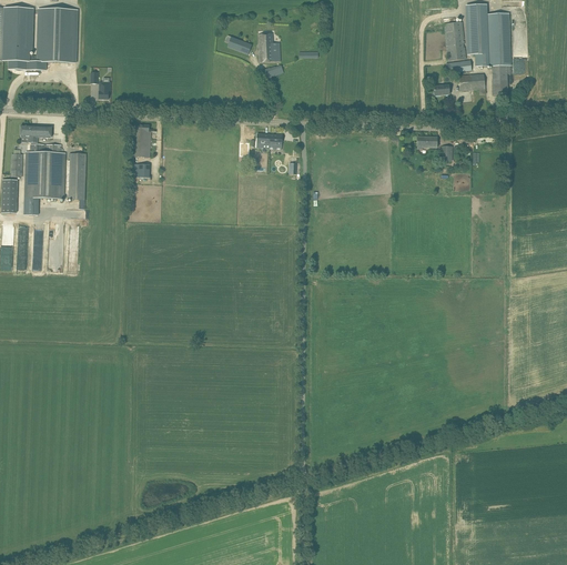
[(487,2),(467,3),(468,52),(476,52),(477,64),(489,63),(487,12),(487,2)]
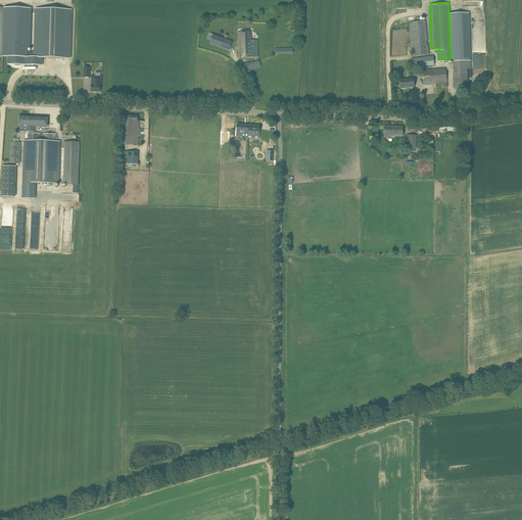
[(4,53),(9,54),(9,56),(9,57),(10,58),(10,59),(11,59),(11,60),(12,60),(12,61),(13,61),(14,61),(14,62),(15,62),(16,62),(17,62),(18,62),(19,62),(20,62),(21,62),(22,62),(24,62),(44,62),(44,55),(70,55),(73,7),(37,6),(36,49),(29,49),(29,45),(30,5),(5,5),(4,53)]
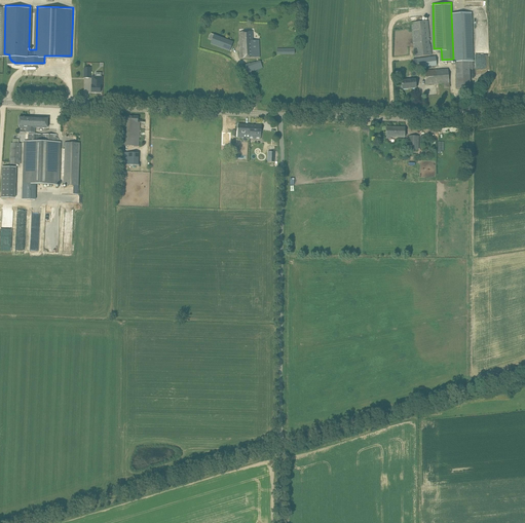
[(473,10),(451,11),(453,59),(456,59),(457,80),(457,85),(461,85),(472,85),(471,66),(475,66),(473,10)]
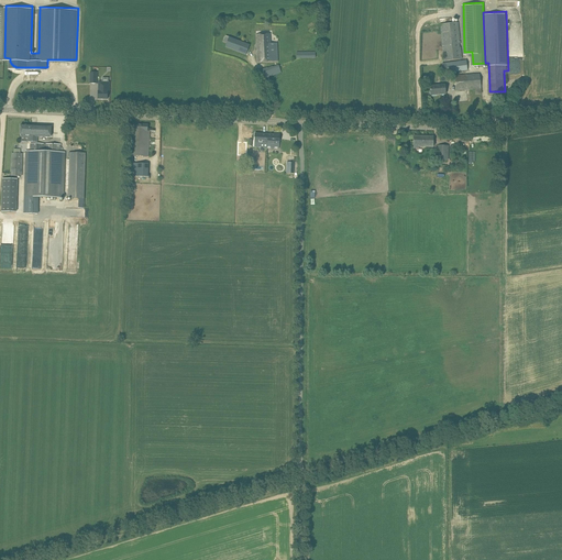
[(445,57),(463,56),(459,20),(441,21),(445,57)]
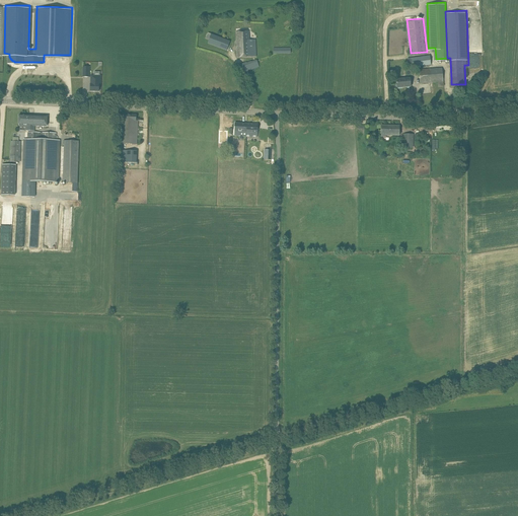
[(257,54),(256,37),(250,37),(249,28),(237,28),(238,35),(237,35),(238,55),(257,54)]
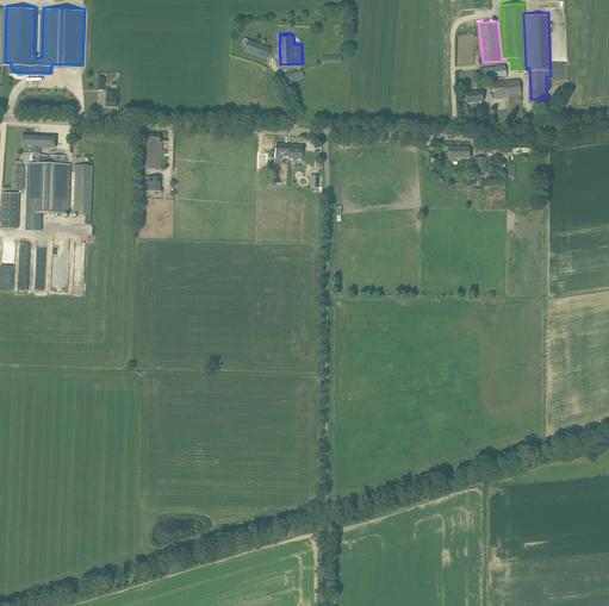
[(246,36),(243,42),(247,43),(246,48),(268,56),(269,50),(272,45),(246,36)]
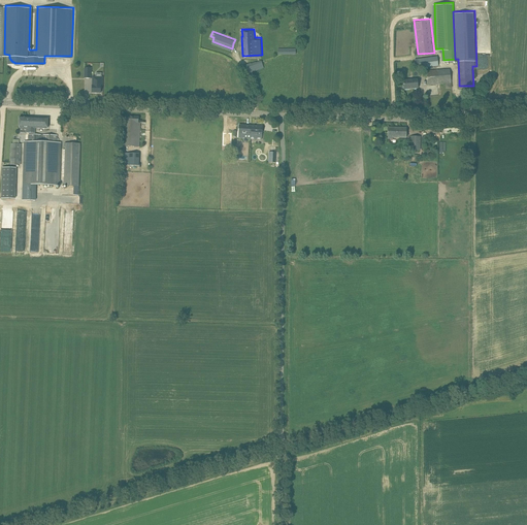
[(438,54),(420,56),(422,65),(439,63),(438,54)]
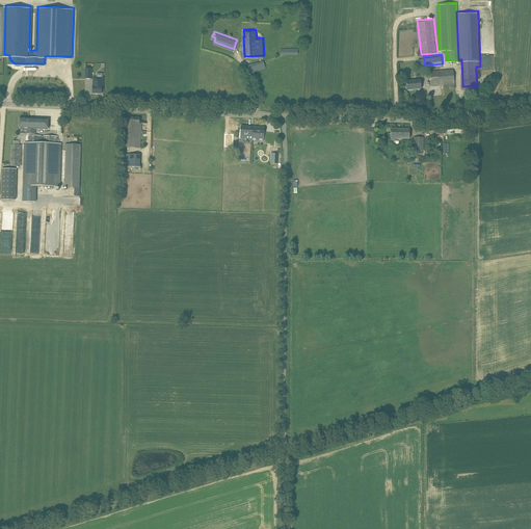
[(254,61),(248,62),(251,71),(267,65),(264,58),(254,62),(254,61)]
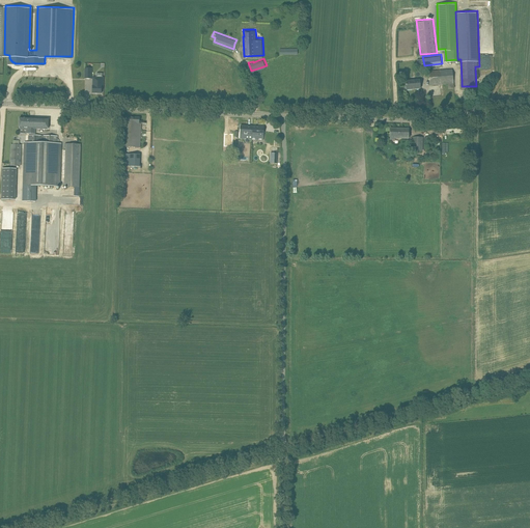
[(455,85),(454,80),(453,66),(429,68),(430,77),(431,82),(449,81),(449,86),(455,85)]
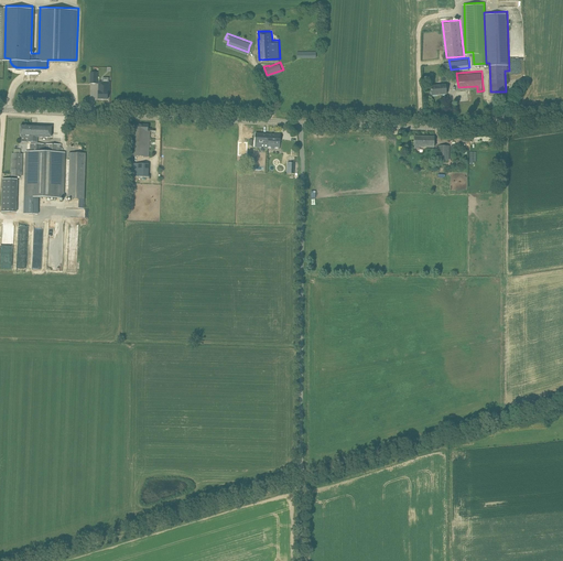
[(99,96),(109,96),(109,89),(110,89),(110,79),(100,79),(100,88),(99,88),(99,96)]
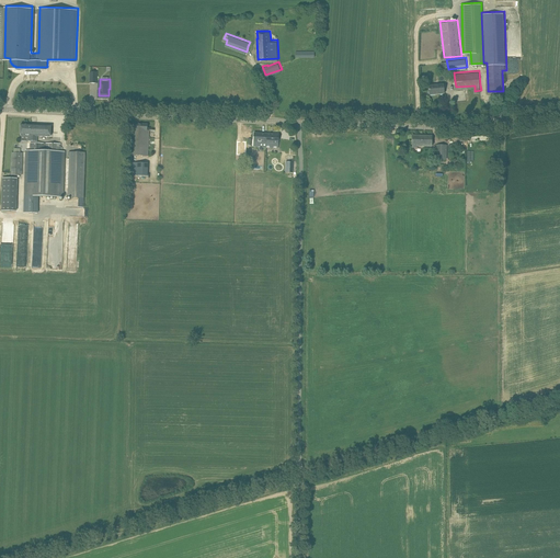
[(445,91),(445,86),(444,81),(430,82),(431,92),(445,91)]
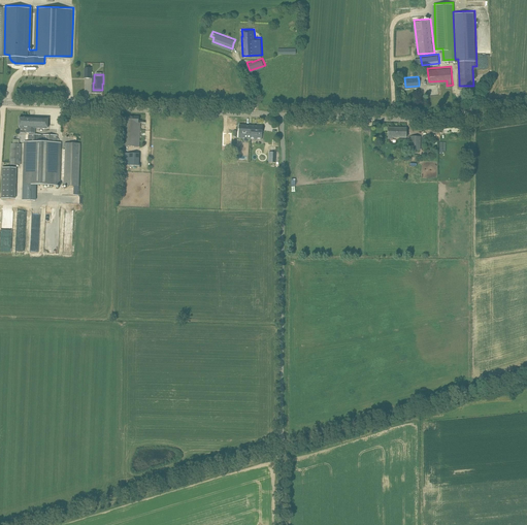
[(140,144),(141,125),(141,120),(139,120),(139,113),(126,113),(126,119),(126,120),(127,120),(127,143),(134,143),(134,145),(137,145),(137,144),(140,144)]
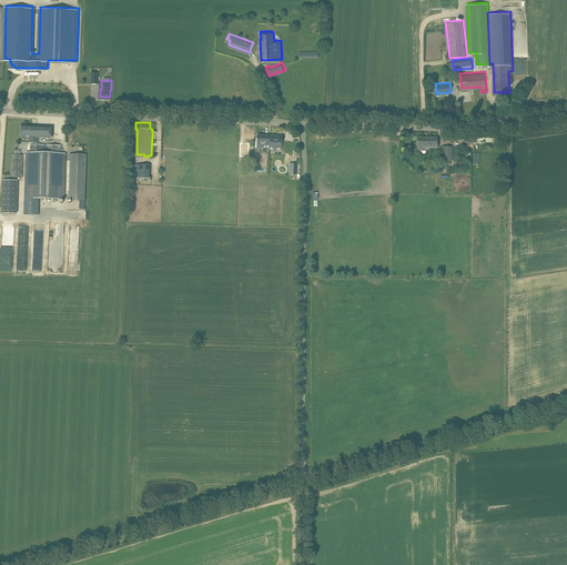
[(52,124),(22,123),(21,134),(30,134),(30,140),(39,140),(40,134),(52,135),(52,124)]
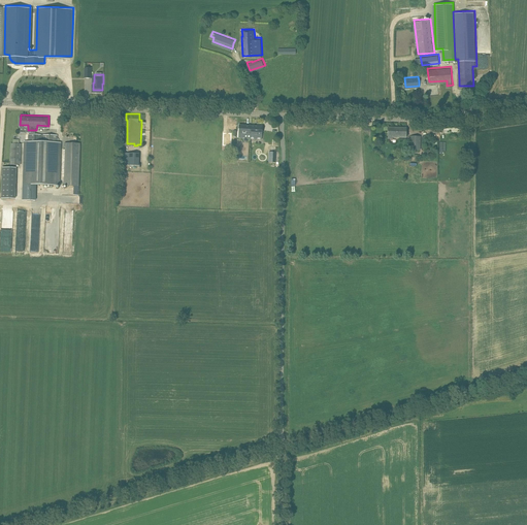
[(252,136),(252,123),(240,122),(239,131),(239,134),(249,135),(249,136),(252,136)]
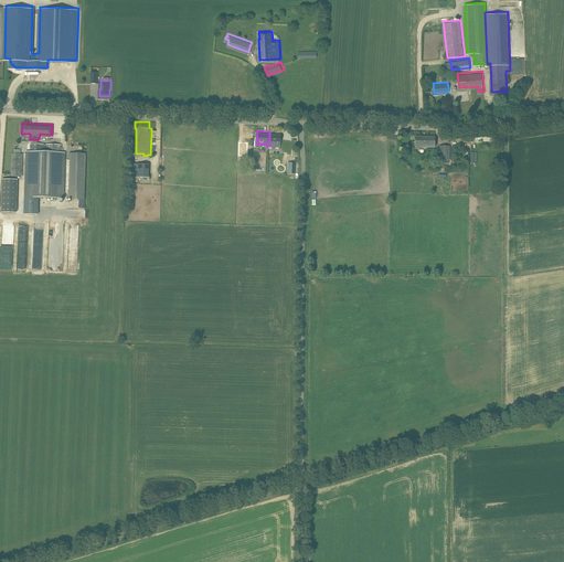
[(269,131),(269,146),(282,146),(282,133),(269,131)]
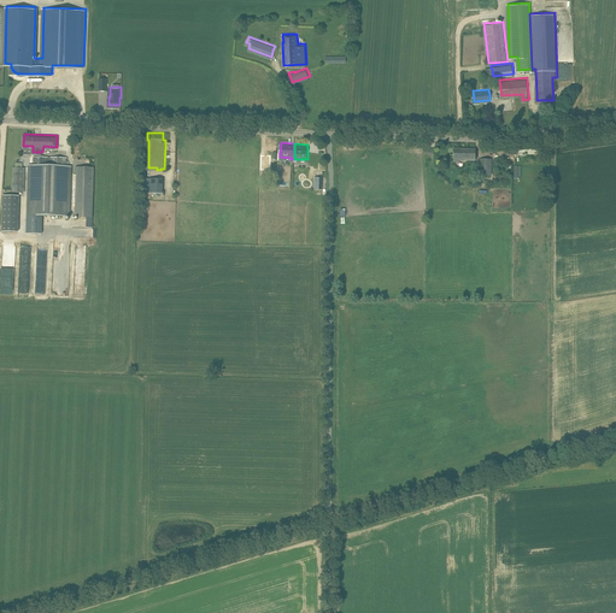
[(476,157),(476,152),(476,146),(455,146),(455,152),(455,159),(459,159),(459,157),(476,157)]
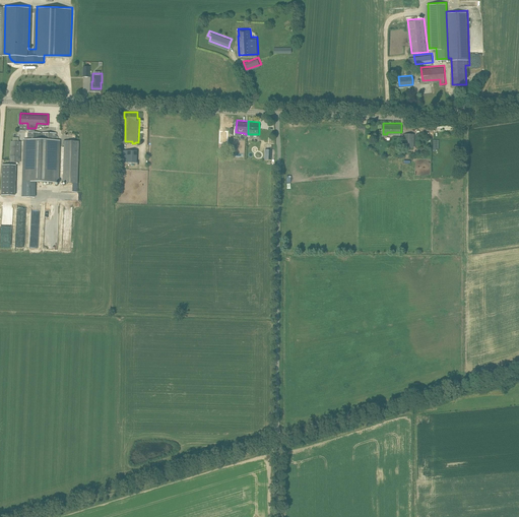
[(229,129),(220,128),(220,140),(229,140),(229,129)]
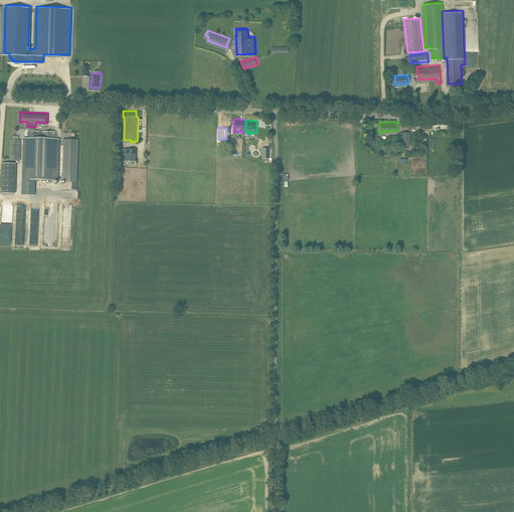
[(23,177),(22,192),(35,193),(36,177),(59,178),(60,137),(58,137),(58,133),(56,133),(57,129),(28,128),(28,136),(24,136),(23,177)]
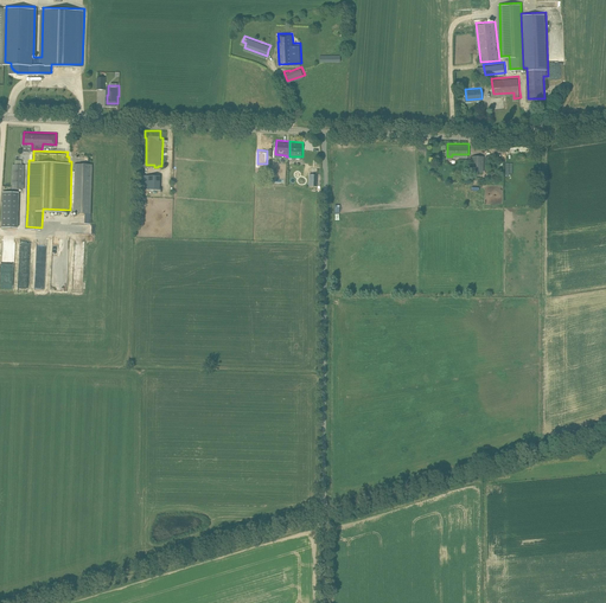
[(25,162),(24,162),(24,158),(17,156),(16,161),(14,161),(13,186),(24,186),(25,162)]
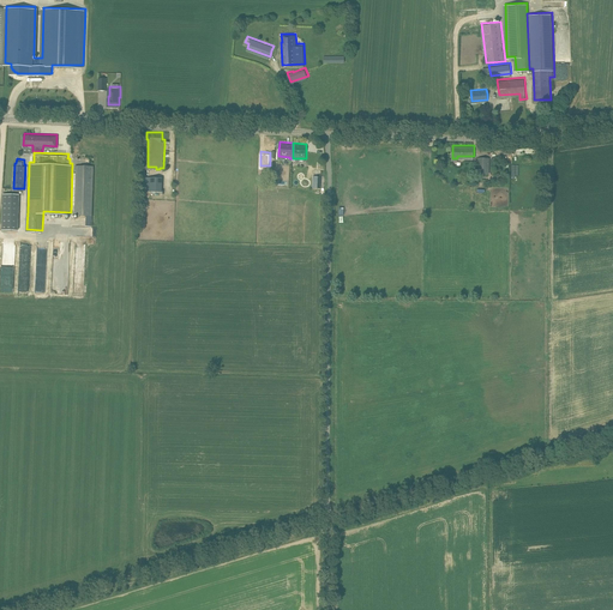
[(94,213),(96,164),(77,163),(76,213),(94,213)]
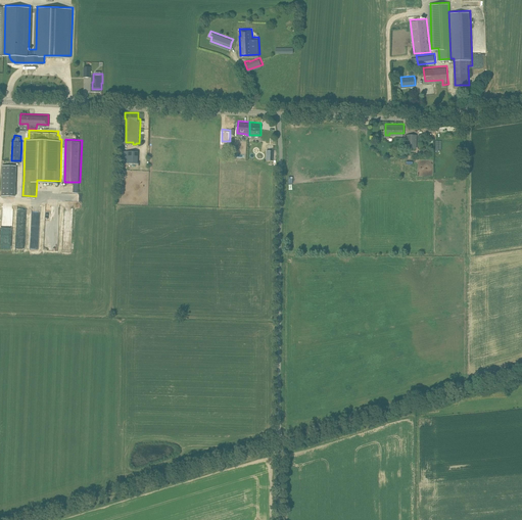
[(125,148),(125,160),(138,161),(139,149),(125,148)]
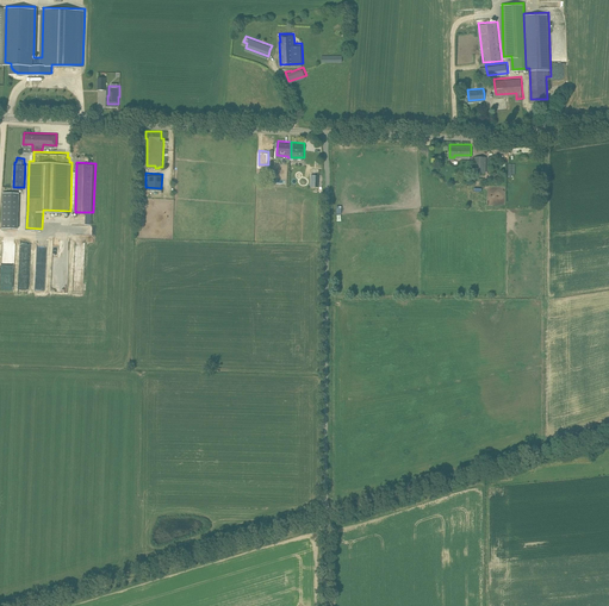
[(2,189),(2,225),(19,226),(19,189),(2,189)]
